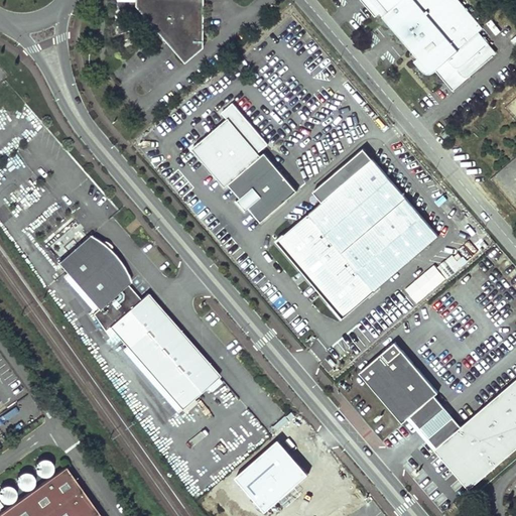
[(137,0),(138,1),(141,1),(141,4),(138,6),(184,59),(202,44),(202,0),(137,0)]
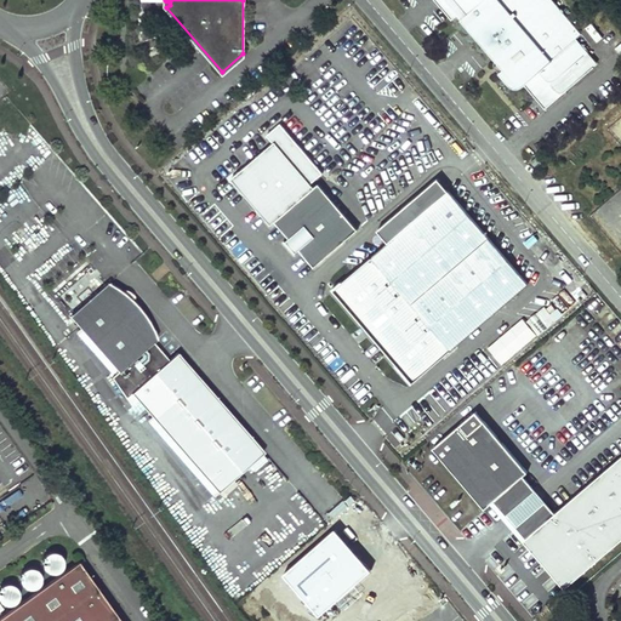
[(460,18),(495,60),(499,57),(506,64),(502,68),(497,72),(510,85),(514,86),(519,86),(522,85),(539,69),(546,78),(548,79),(551,79),(554,79),(584,53),(571,40),(575,38),(580,33),(552,0),(434,0),(450,18),(457,12),(461,16),(460,18)]
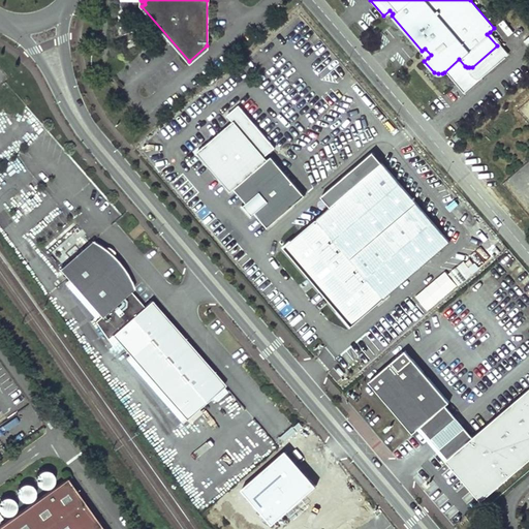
[(508,35),(515,31),(505,19),(499,23),(508,35)]
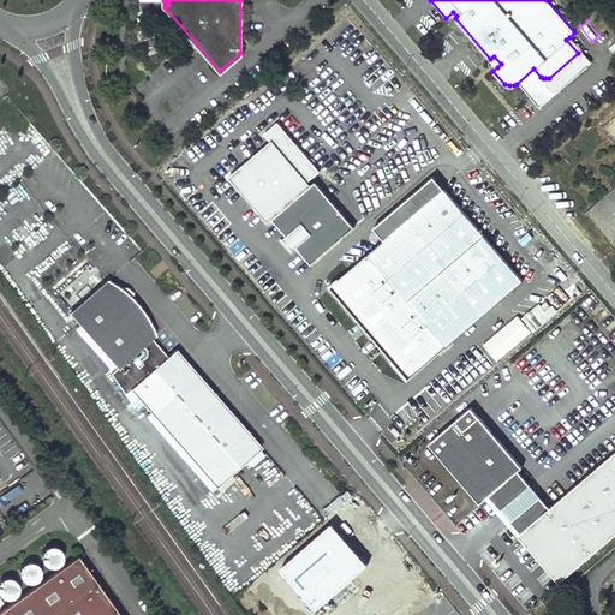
[(581,51),(569,37),(566,40),(578,53),(581,51)]
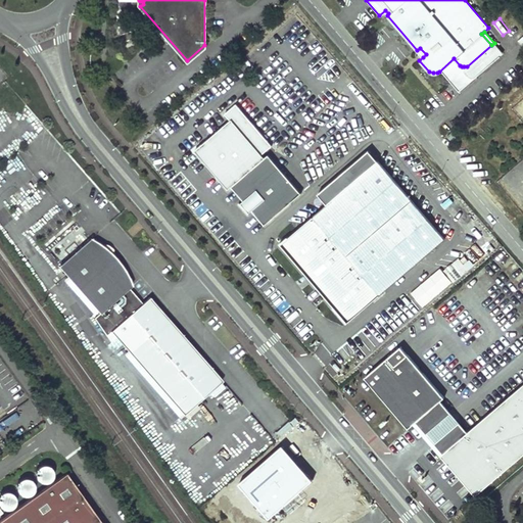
[(494,43),(491,45),(498,54),(502,51),(494,43)]
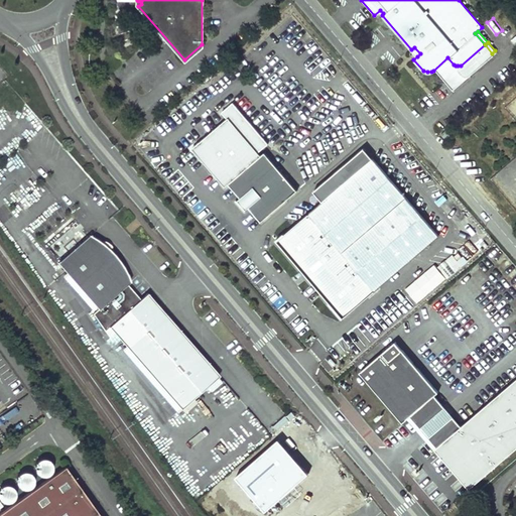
[(492,53),(485,44),(461,66),(460,69),(460,70),(460,72),(464,76),(465,77),(467,76),(492,53)]
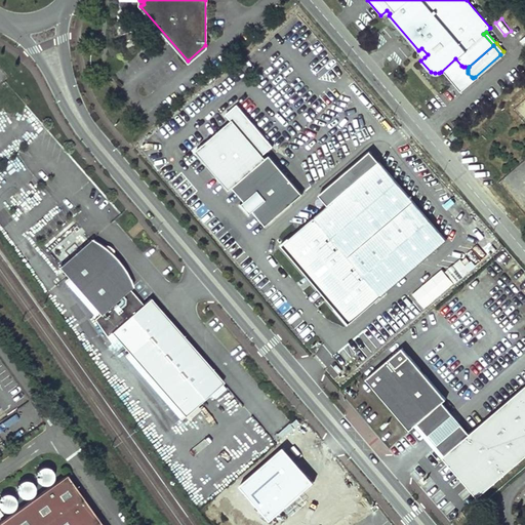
[(421,48),(418,50),(425,57),(428,54),(421,48)]
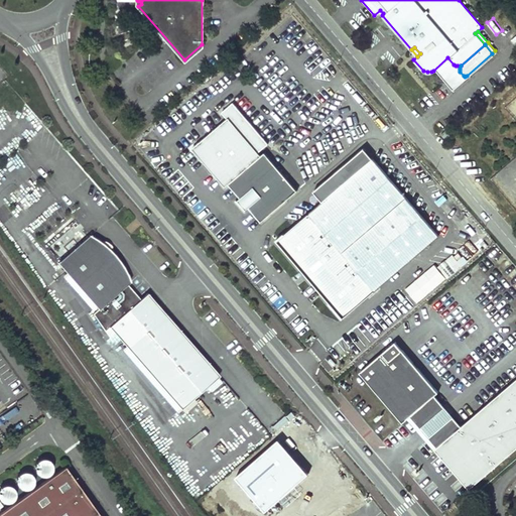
[(222,111),(228,117),(192,146),(210,167),(225,184),(228,182),(261,154),(258,151),(268,142),(233,101),(222,111)]
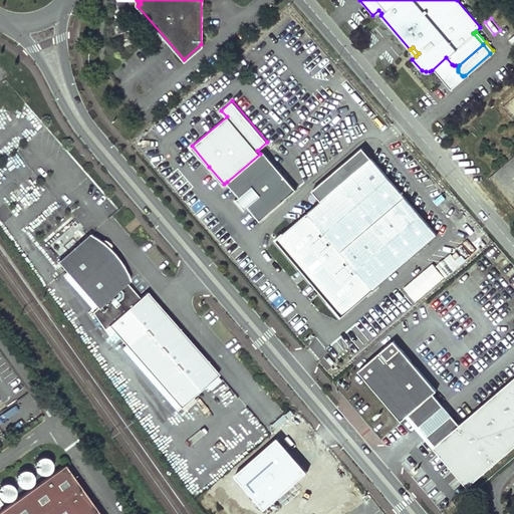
[(444,130),(440,134),(446,141),(451,137),(444,130)]
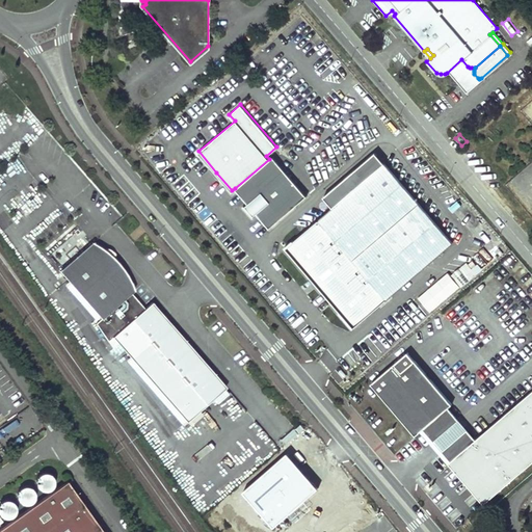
[(452,242),(374,151),(322,195),(333,208),(286,247),(348,321),(452,242)]
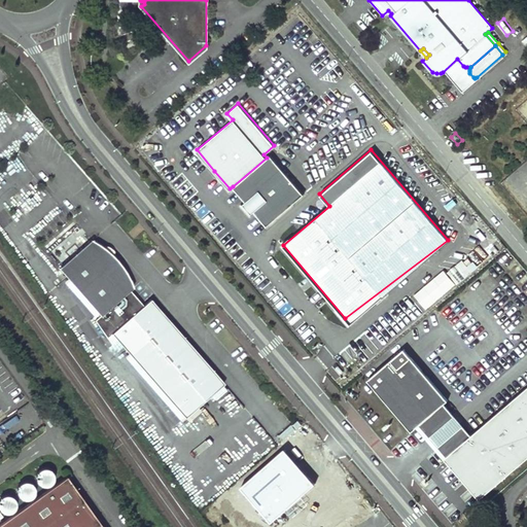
[(303,194),(270,154),(267,157),(233,186),(246,201),(244,203),(247,208),(251,212),(253,210),(266,225),(303,194)]
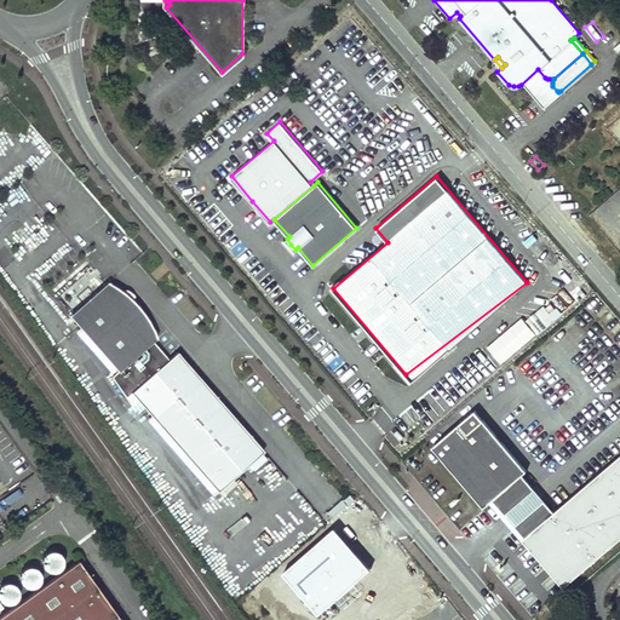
[(118,288),(109,283),(70,316),(119,374),(112,380),(128,397),(135,392),(220,491),(265,452),(179,352),(171,361),(154,342),(159,338),(154,331),(150,323),(145,315),(139,306),(132,299),(128,297),(125,293),(118,288)]
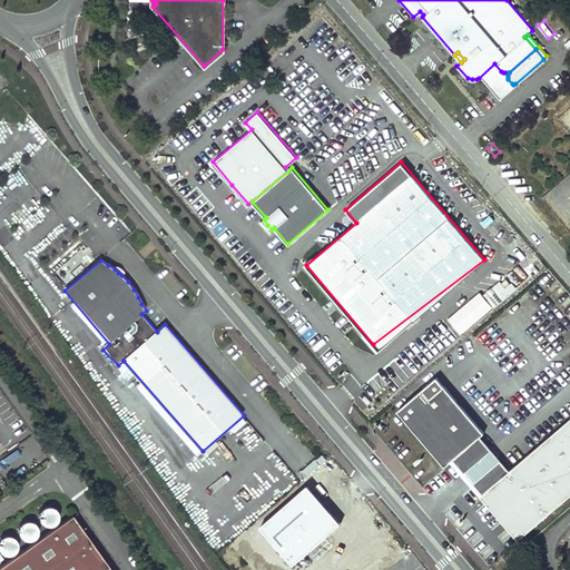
[(495,286),(502,297),(514,290),(508,278),(495,286)]
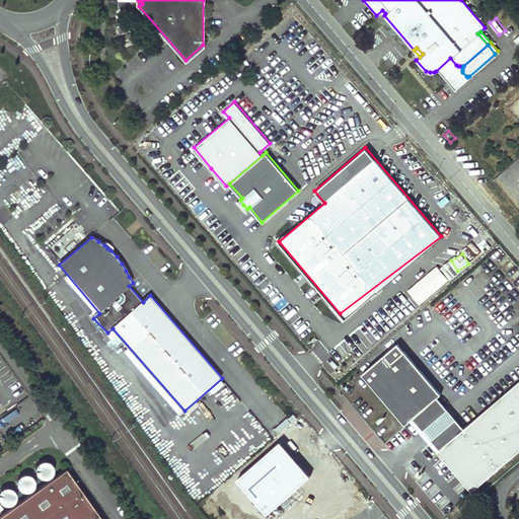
[(408,291),(419,304),(449,279),(437,266),(408,291)]
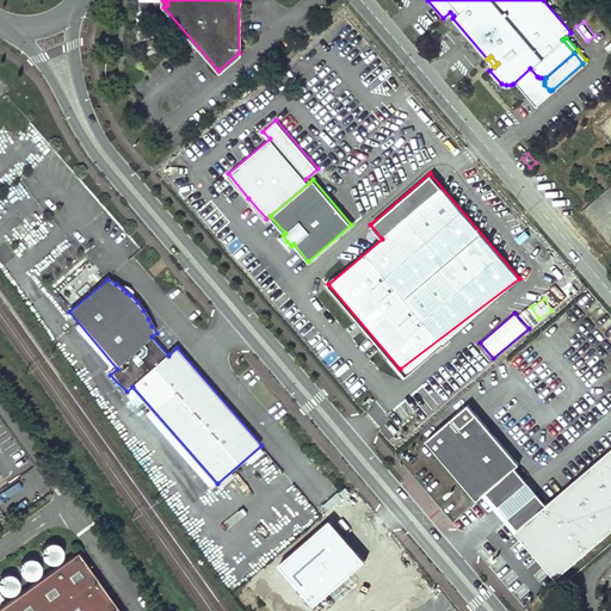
[(518,466),(467,406),(433,434),(485,494),(513,469),(518,466)]
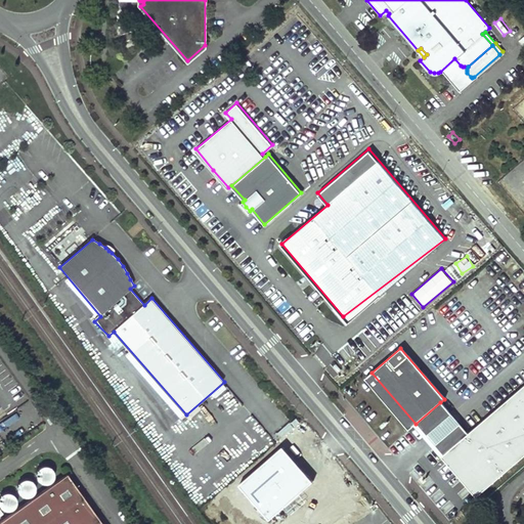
[(523,385),(468,434),(460,442),(464,446),(443,455),(457,473),(472,489),(470,490),(476,497),(523,455),(523,385)]
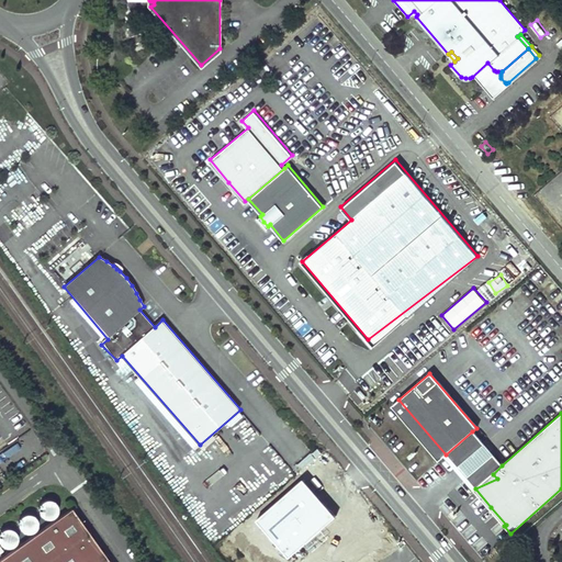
[(493,474),(502,465),(472,431),(446,454),(475,489),(497,479),(493,474)]
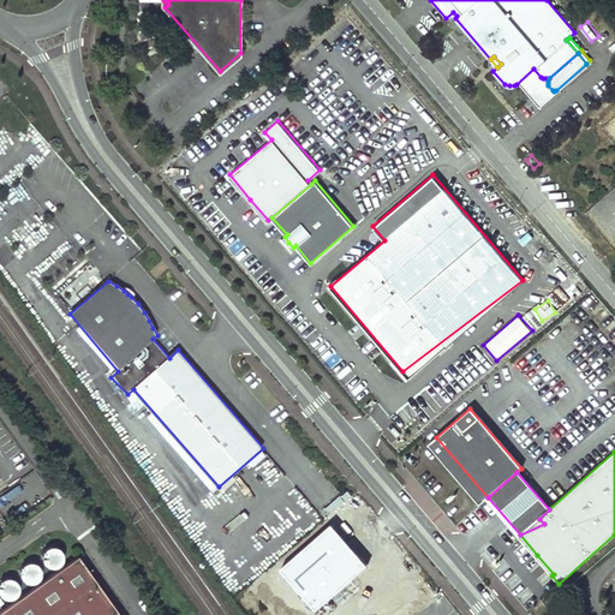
[(537,555),(520,535),(518,537),(551,575),(554,574),(537,555)]
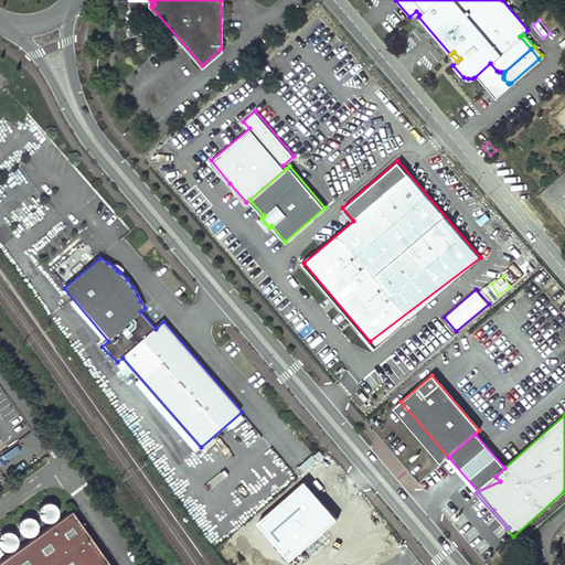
[(44,504),(42,507),(41,511),(41,514),(42,518),(45,520),(49,521),(52,522),(55,521),(59,518),(60,514),(61,511),(60,508),(57,504),(54,502),(51,502),(48,502),(44,504)]
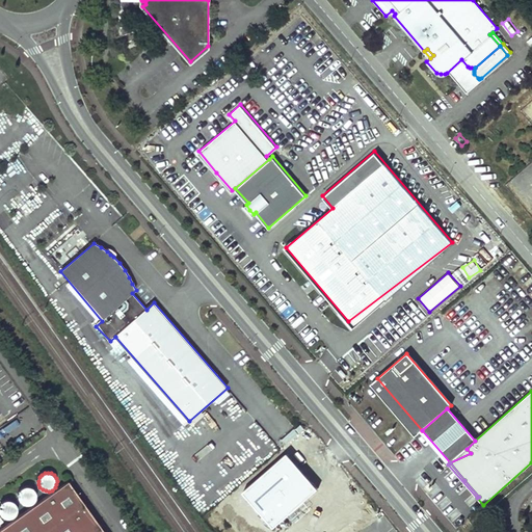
[(0,531),(104,531),(68,481),(11,521),(0,529),(0,531)]
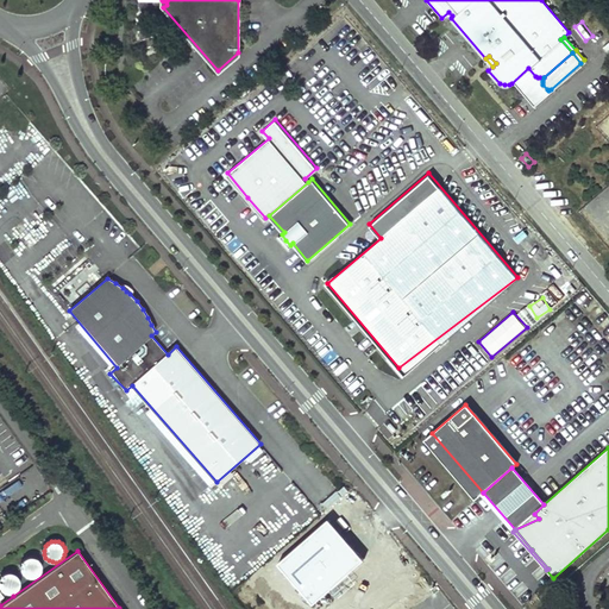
[(24,562),(22,565),(22,569),(23,572),(26,576),(29,577),(33,578),(37,577),(41,575),(43,571),(43,567),(43,564),(41,560),(38,558),(33,557),(30,557),(26,558),(24,562)]
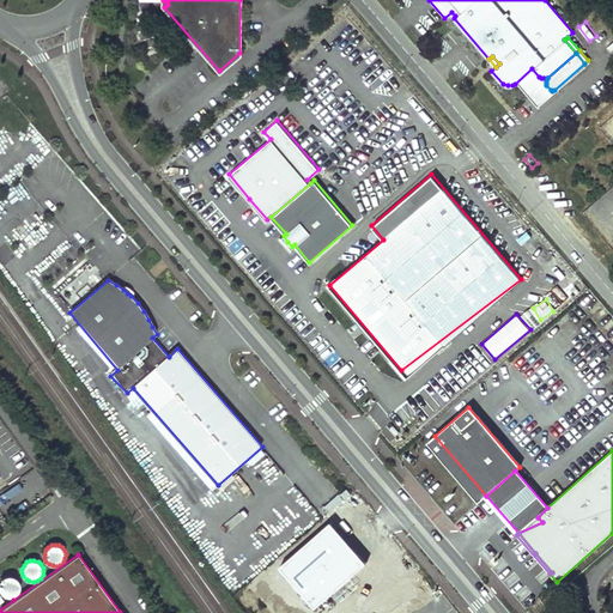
[(2,580),(0,583),(0,586),(0,587),(1,590),(2,594),(6,596),(10,598),(14,596),(17,595),(20,592),(22,588),(22,584),(20,581),(17,578),(13,576),(10,576),(6,577),(2,580)]
